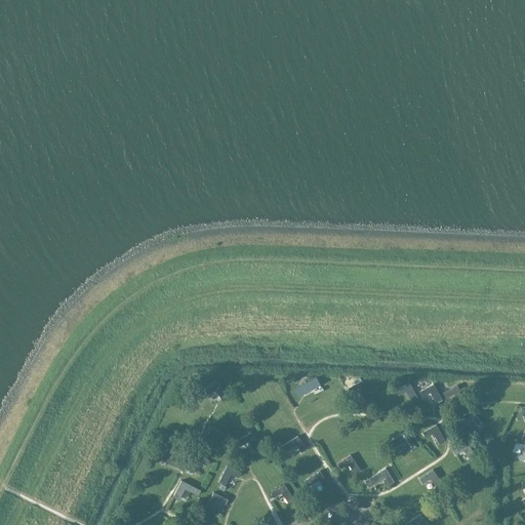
[(297,389),(307,403),(320,394),(311,379),(297,389)]
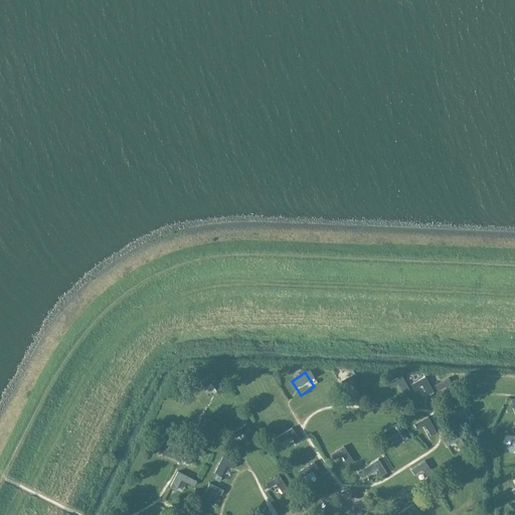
[(217,392),(222,388),(213,374),(200,382),(203,386),(211,381),(217,392)]
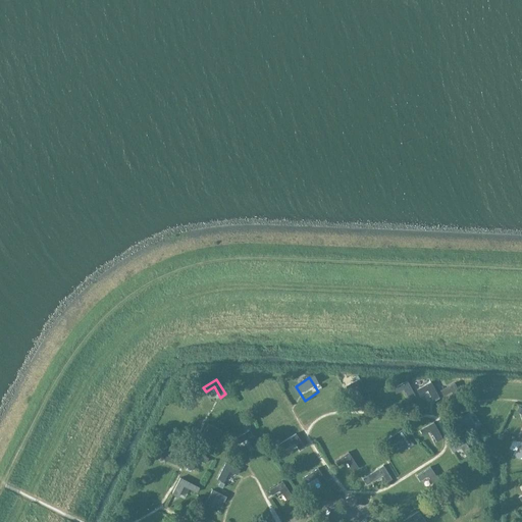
[(357,386),(362,398),(368,395),(360,379),(346,386),(349,392),(357,386)]
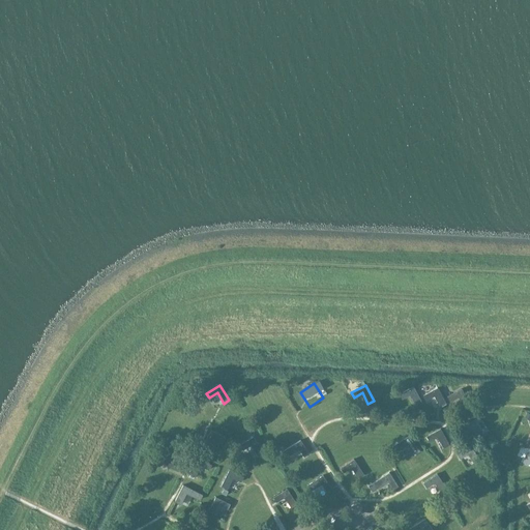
[(416,406),(421,403),(413,387),(400,394),(402,399),(410,394),(416,406)]
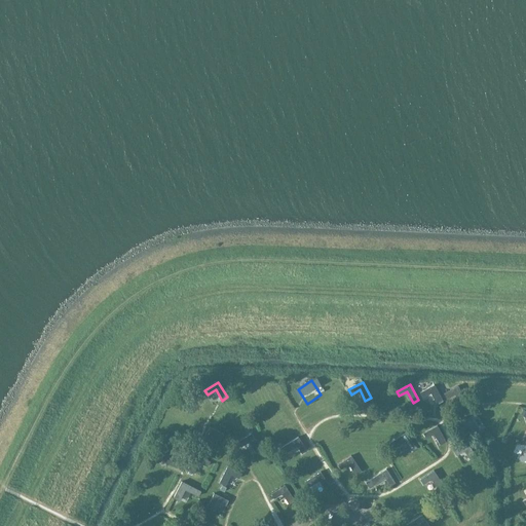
[(437,404),(442,401),(434,385),(420,392),(422,397),(430,392),(437,404)]
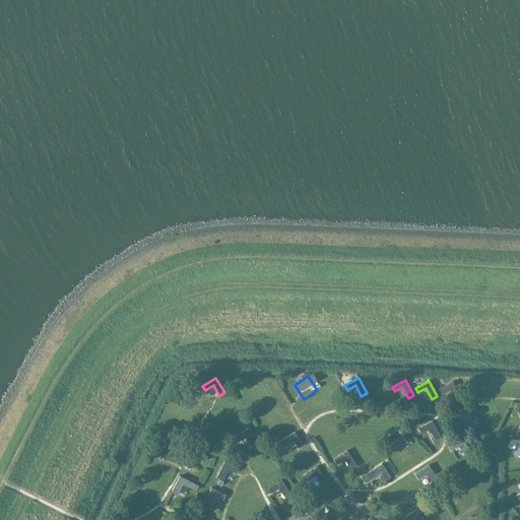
[(455,400),(461,397),(452,382),(439,389),(441,394),(449,389),(455,400)]
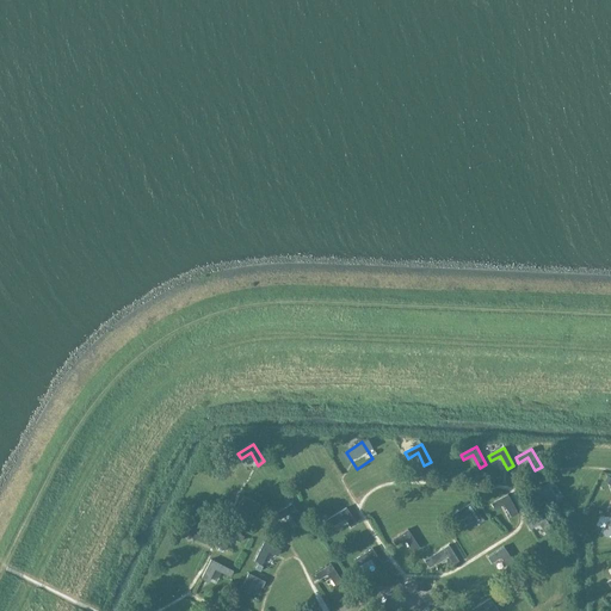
[(387,468),(394,463),(388,454),(381,458),(387,468)]
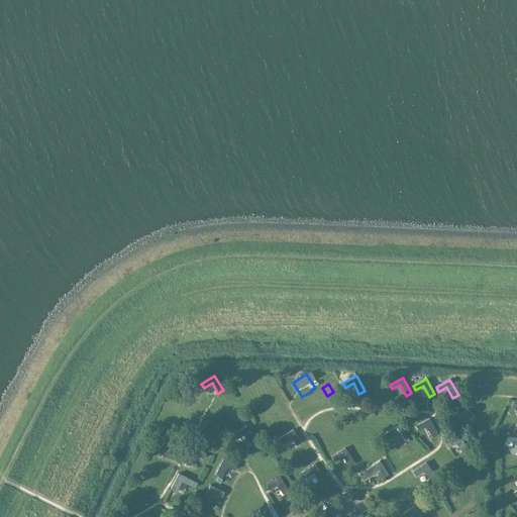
[(264,390),(249,398),(255,408),(270,400),(264,390)]
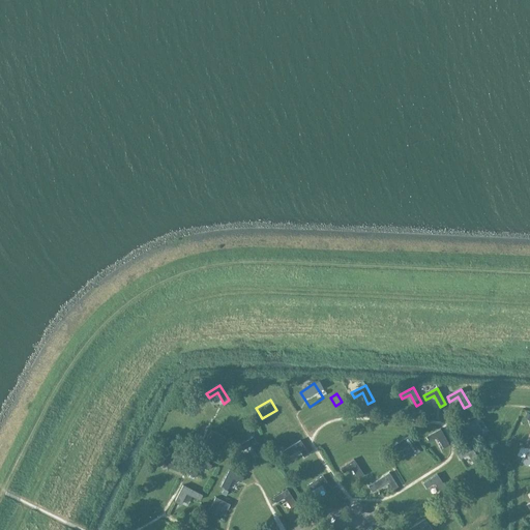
[(325,402),(310,410),(314,417),(325,412),(329,419),(333,417),(325,402)]
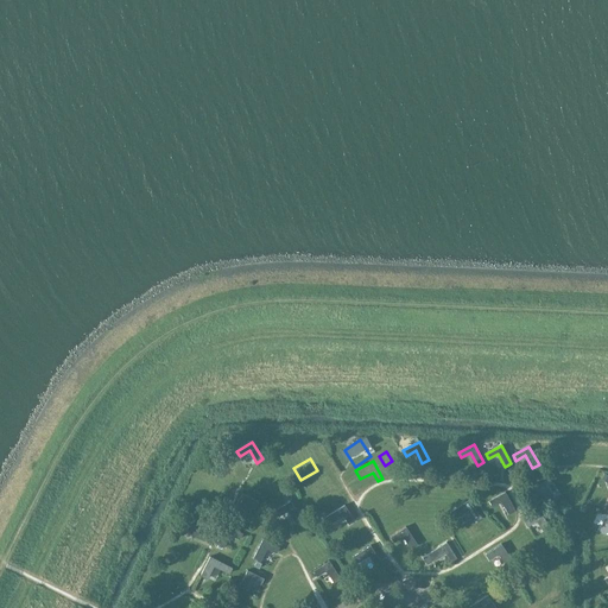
[(261,495),(278,487),(272,473),(255,481),(261,495)]
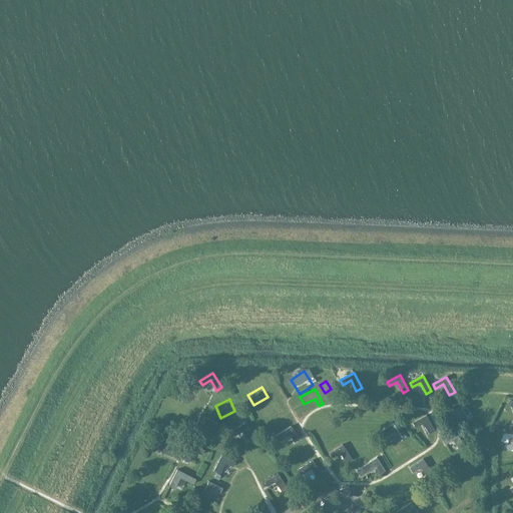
[(273,403),(259,411),(265,423),(280,415),(273,403)]
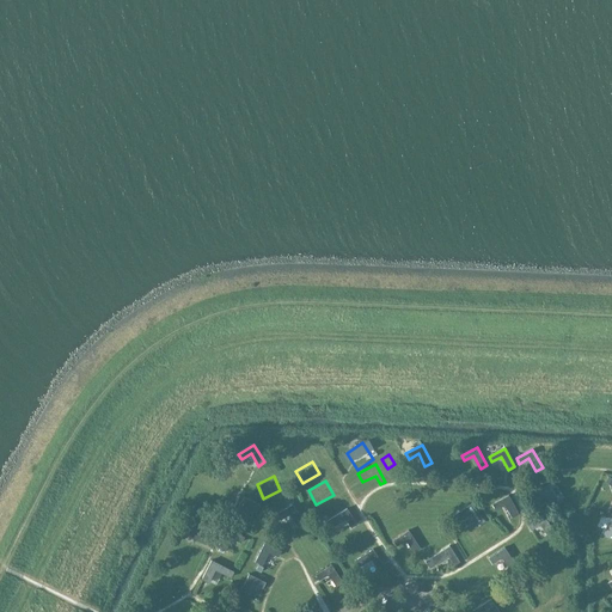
[(558,499),(563,496),(552,482),(536,493),(540,500),(552,491),(558,499)]
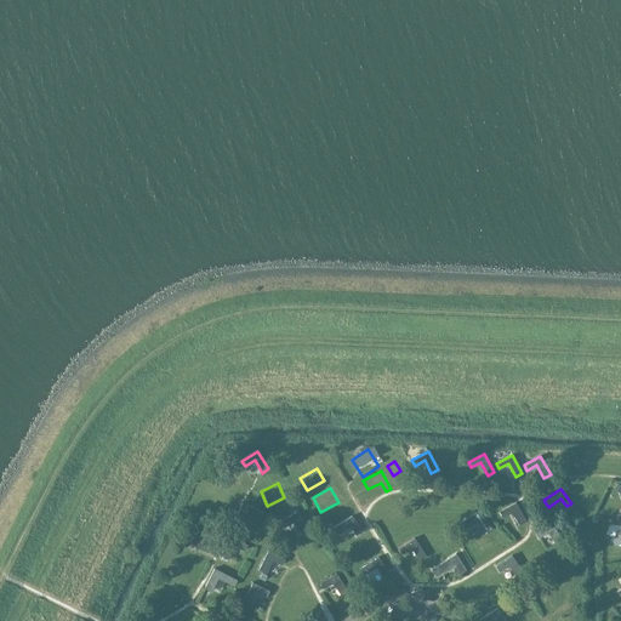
[(381,507),(393,524),(402,518),(389,501),(381,507)]
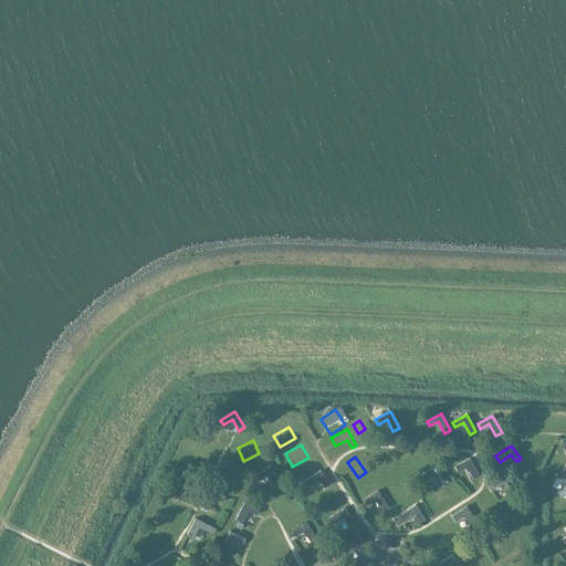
[(182,458),(174,470),(188,482),(194,474),(186,469),(190,464),(182,458)]
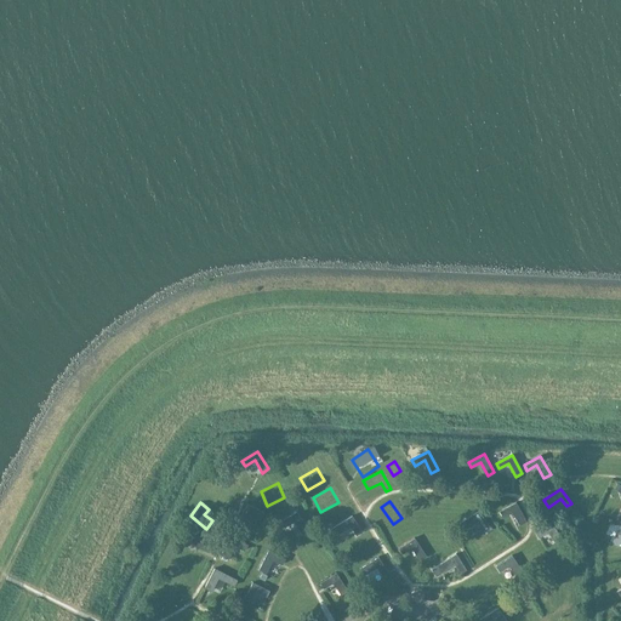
[(519,525),(525,522),(516,502),(500,512),(502,517),(512,512),(519,525)]
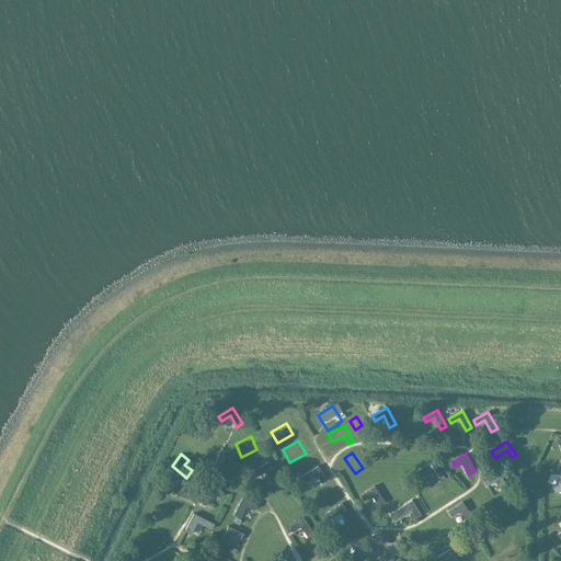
[(236,468),(238,462),(224,455),(215,472),(220,476),(227,464),(236,468)]
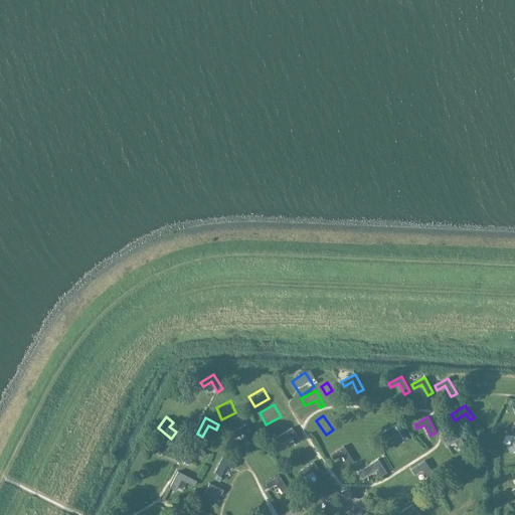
[(400,440),(405,437),(396,423),(382,434),(385,439),(395,432),(400,440)]
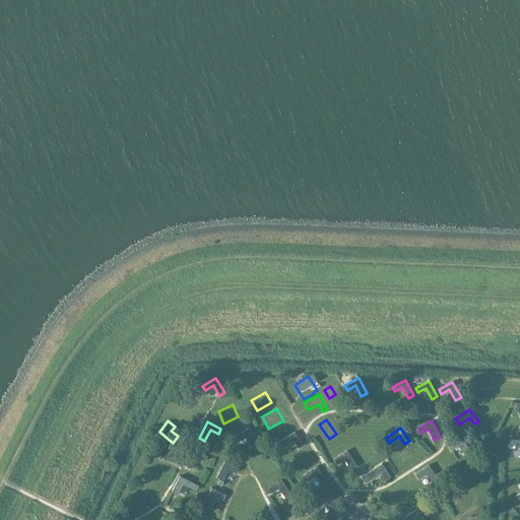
[(252,447),(258,444),(248,429),(236,437),(238,442),(246,437),(252,447)]
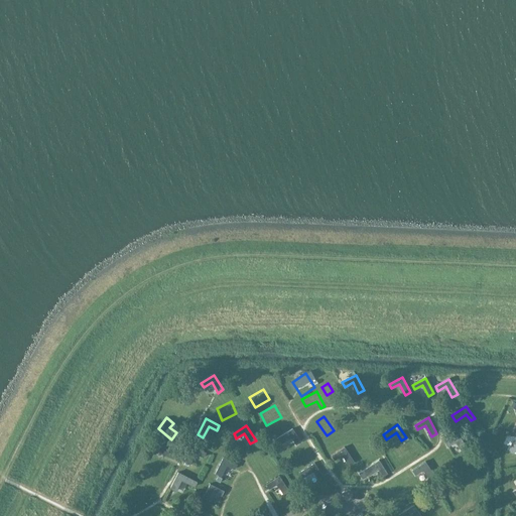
[(296,444),(300,441),(292,429),(277,438),(281,443),(291,437),(296,444)]
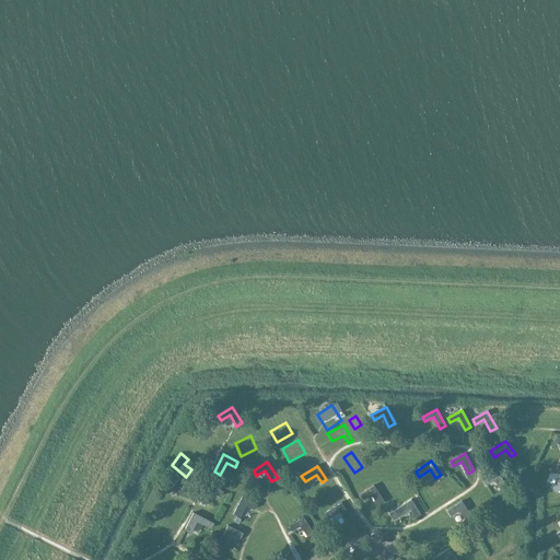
[(501,490),(506,487),(497,471),(482,480),(486,485),(493,479),(501,490)]
